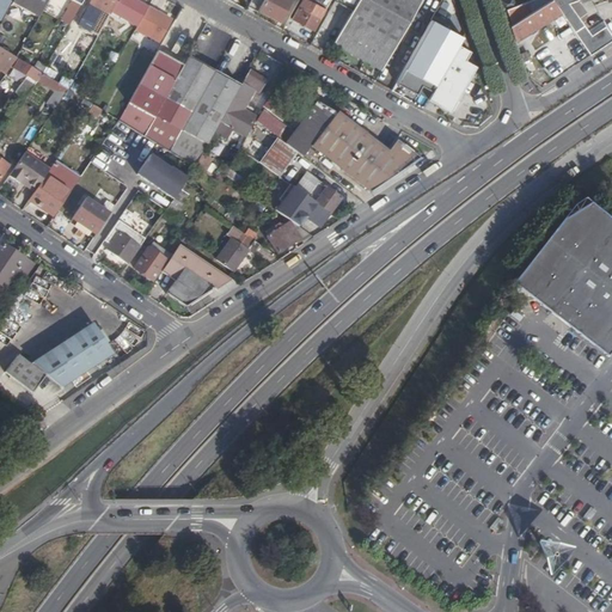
[(0,0),(0,18),(4,20),(14,0),(0,0)]
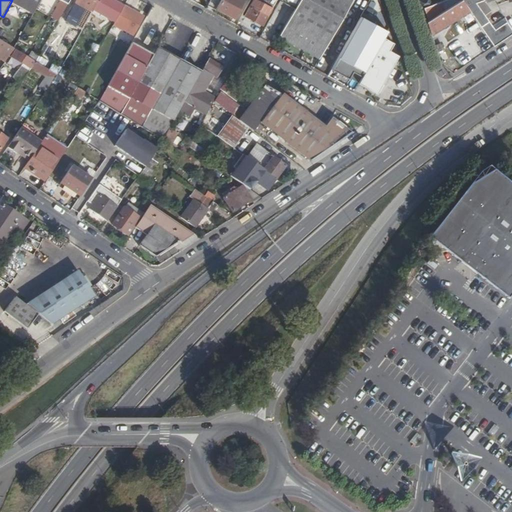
[(15,0),(36,10),(41,0),(15,0)]
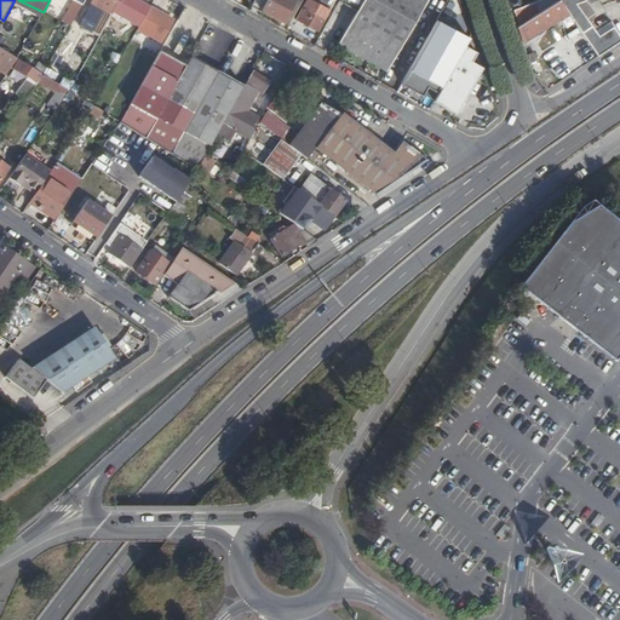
[(80,0),(74,0),(63,19),(72,24),(85,3),(80,0)]
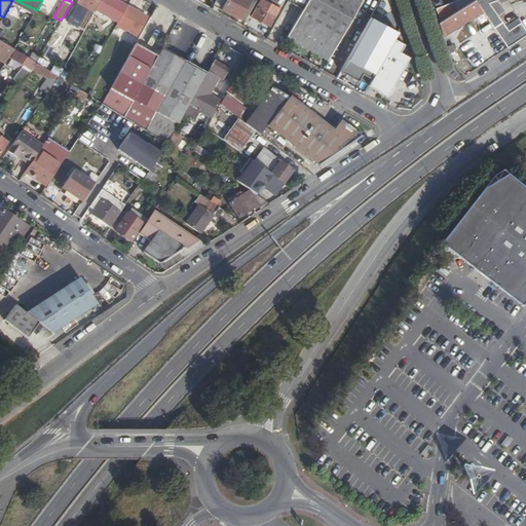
[(80,0),(79,3),(96,11),(97,9),(101,0),(80,0)]
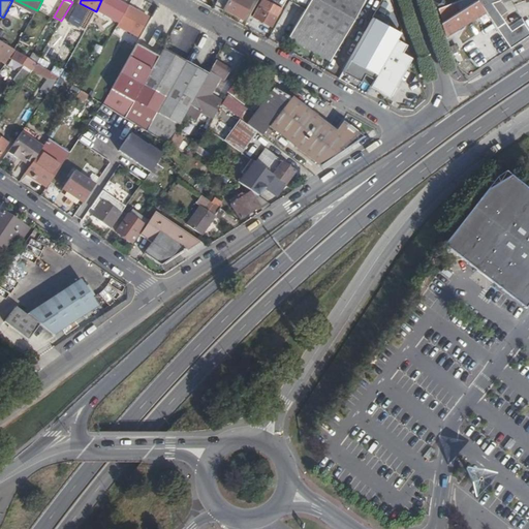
[(129,6),(119,0),(101,0),(97,9),(120,23),(122,19),(129,6)]
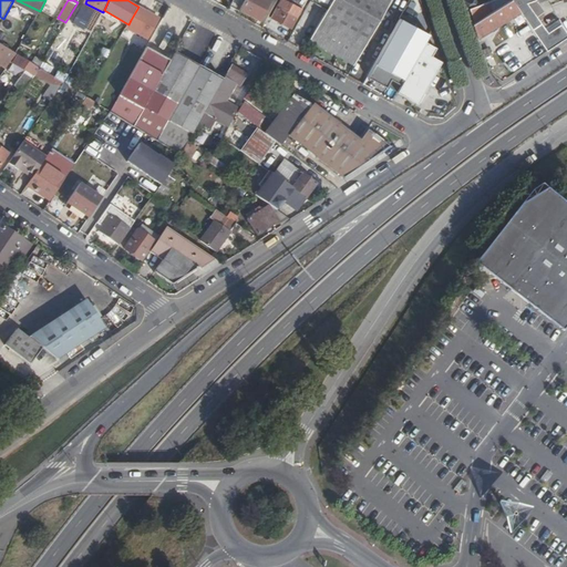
[(245,0),(244,3),(241,7),(263,18),(271,0),(245,0)]
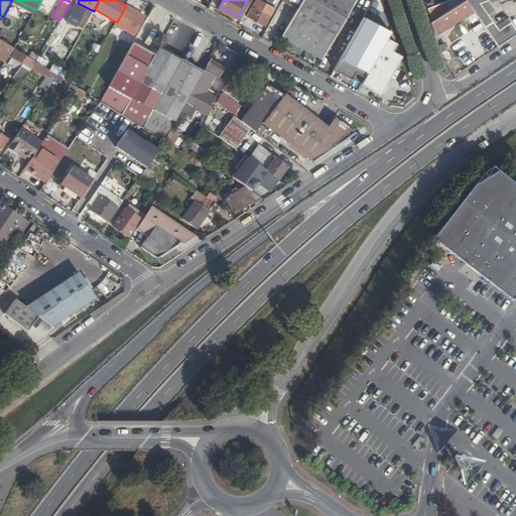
[(257,0),(252,0),(246,13),(249,15),(257,0)]
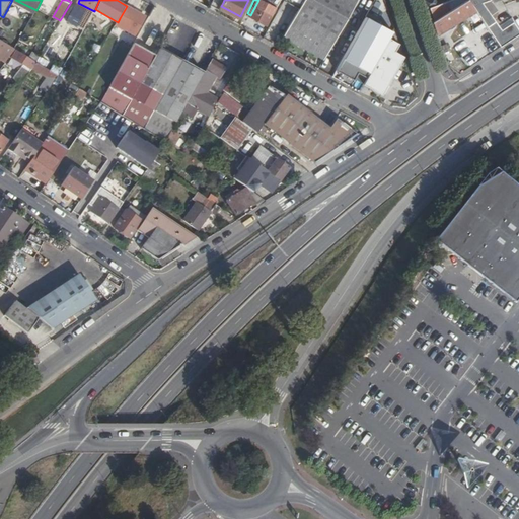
[(258,0),(250,15),(268,24),(279,7),(267,0),(258,0)]
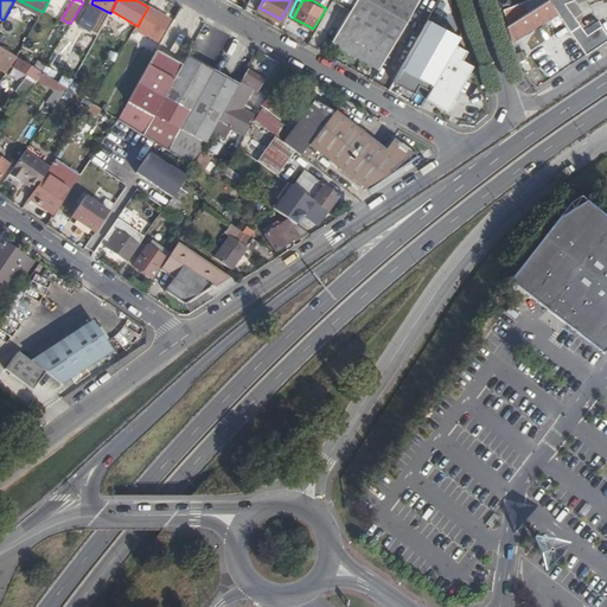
[(368,61),(365,64),(368,65),(403,0),(332,0),(350,10),(333,40),(368,61)]
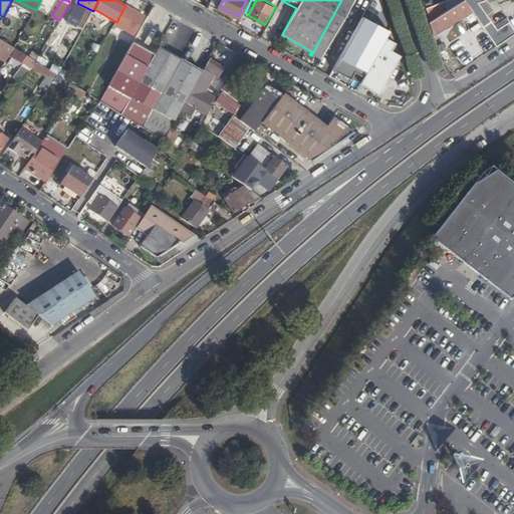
[(352,0),(341,0),(311,55),(313,56),(315,53),(321,56),(334,33),(352,0)]
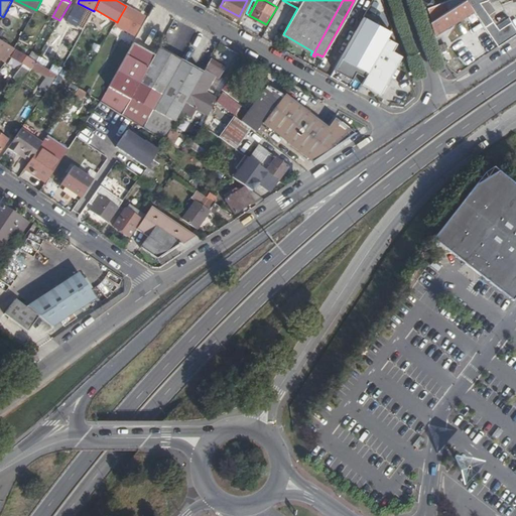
[(436,4),(426,7),(436,37),(474,13),(465,0),(463,0),(448,9),(445,1),(436,4)]
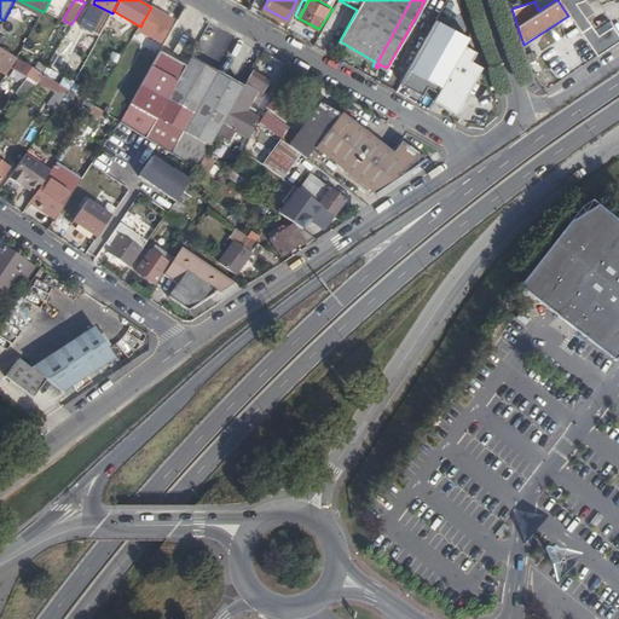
[(618,0),(563,0),(600,53),(618,40),(618,33),(613,25),(600,35),(577,4),(585,0),(615,0),(617,1),(618,0)]
